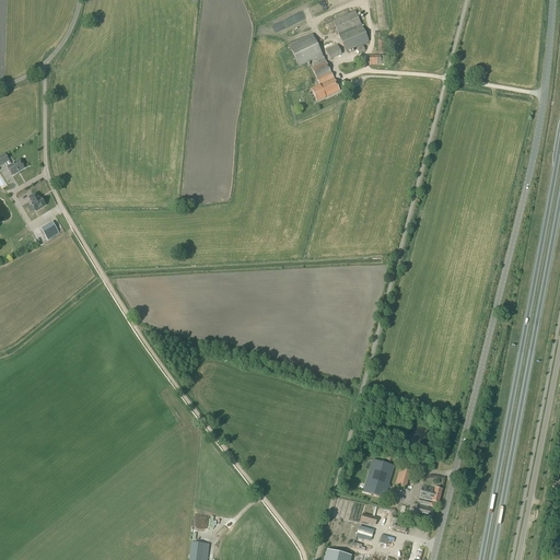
[(347,53),(366,44),(369,43),(361,25),(356,12),(333,22),(339,35),(346,53),(347,53)]
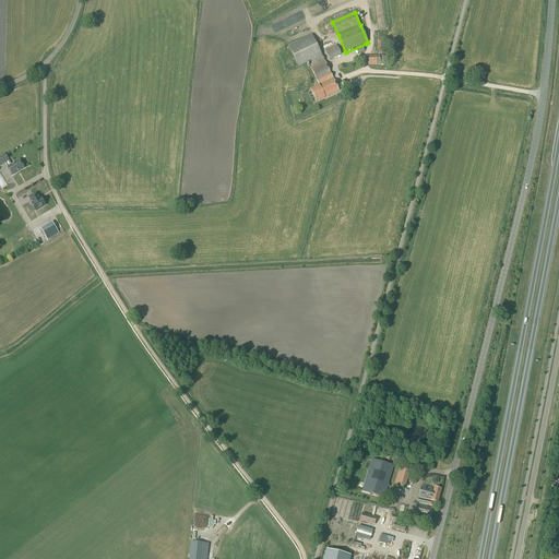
[(310,68),(319,85),(310,90),(317,102),(325,98),(325,97),(339,91),(333,79),(312,35),(288,46),(299,67),(310,61),(312,67),(310,68)]
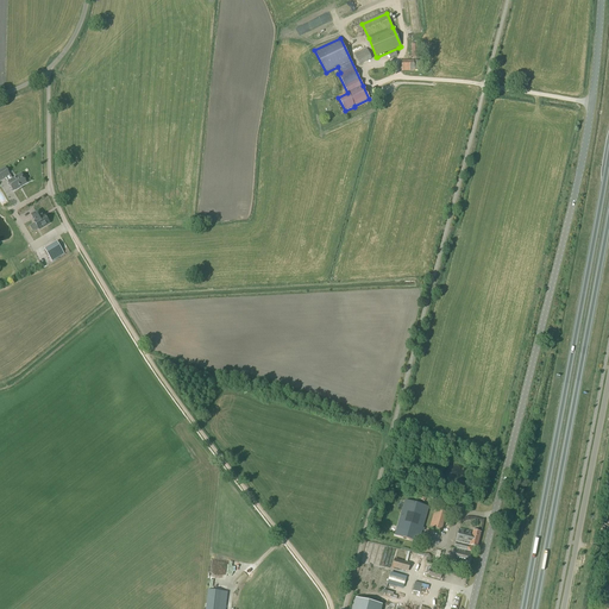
[(359,66),(372,60),(366,48),(353,55),(359,66)]
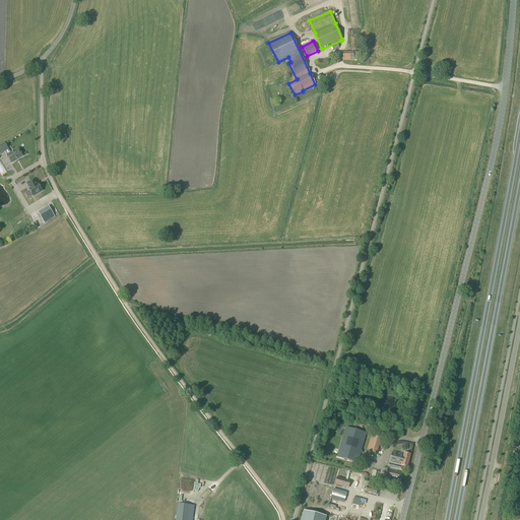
[(353,53),(353,52),(342,52),(343,61),(353,61),(361,61),(360,52),(353,53)]
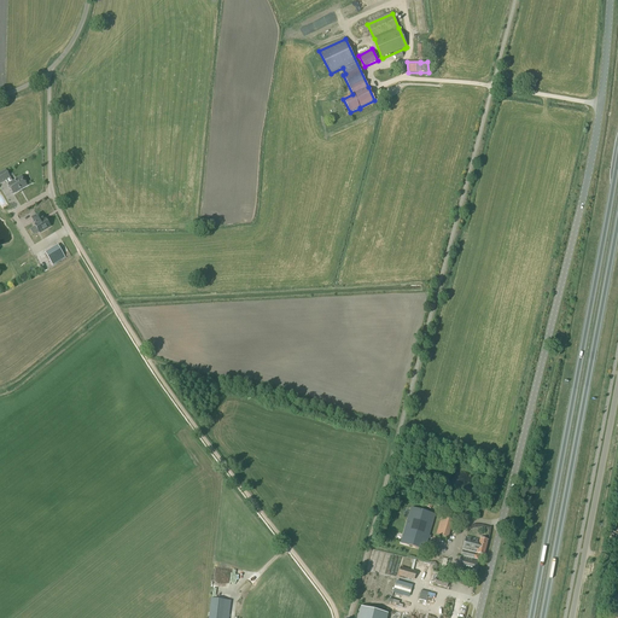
[(13,194),(27,186),(21,178),(12,182),(5,170),(0,173),(0,180),(4,178),(9,185),(7,186),(13,194)]
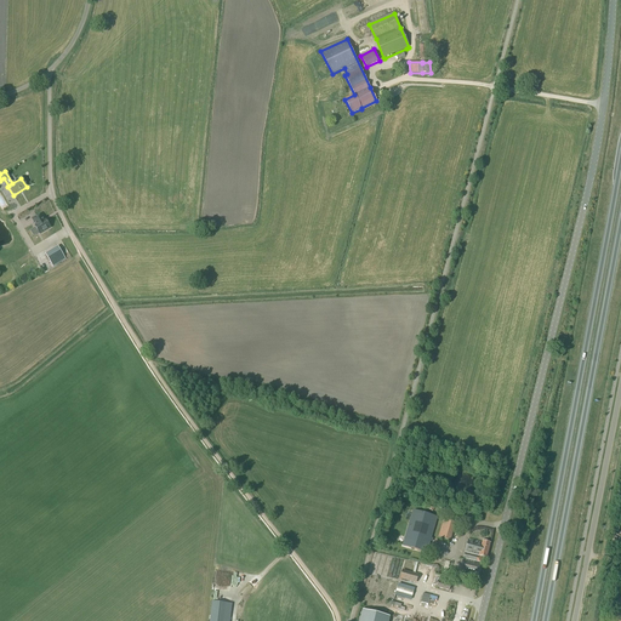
[(43,220),(43,218),(40,215),(32,220),(36,226),(35,227),(39,234),(50,227),(45,220),(44,221),(43,220)]
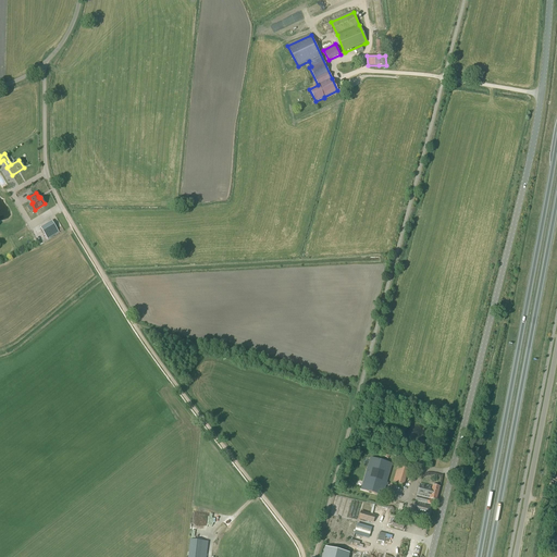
[(48,240),(59,233),(52,221),(40,229),(48,240)]
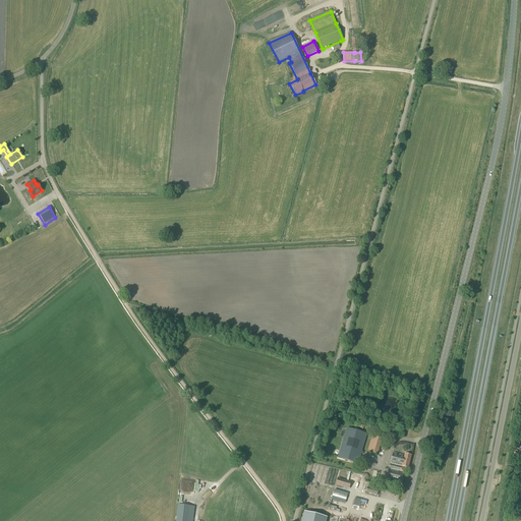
[(361,404),(363,397),(353,395),(351,402),(361,404)]
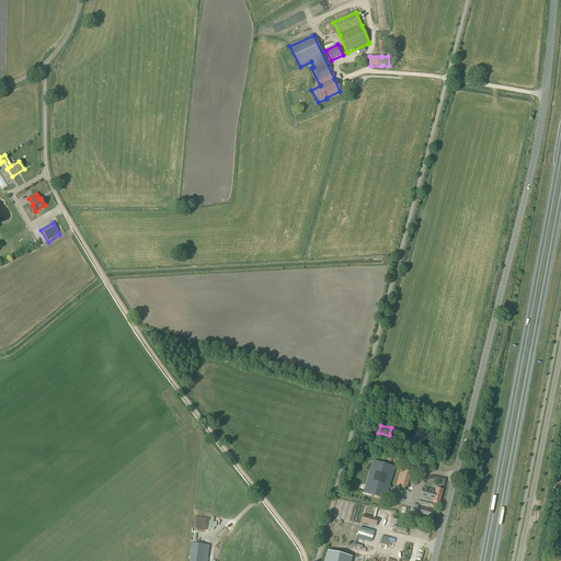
[(403,462),(404,460),(393,454),(391,456),(403,462)]
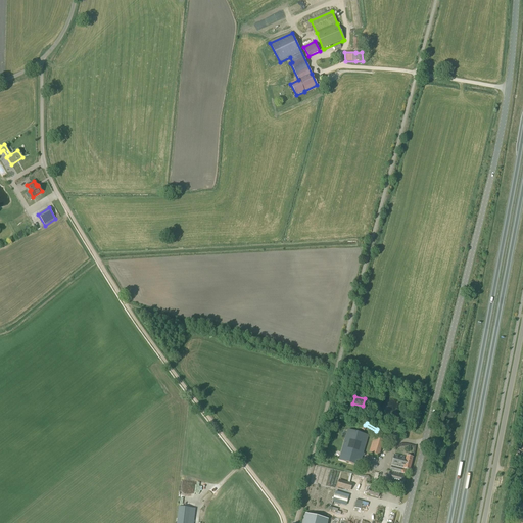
[(360,466),(368,436),(347,430),(339,460),(360,466)]
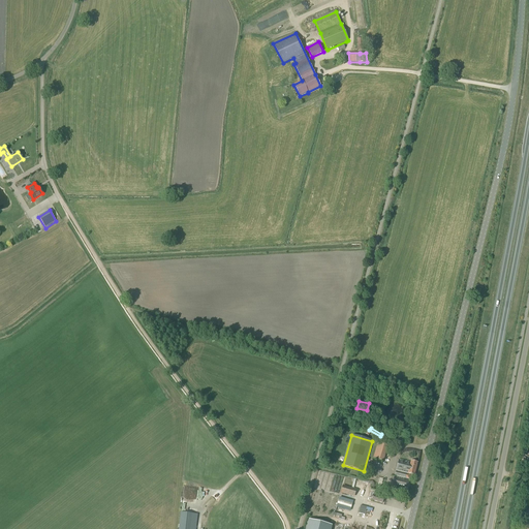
[(383,461),(387,446),(378,443),(373,458),(375,459),(374,460),(376,461),(377,459),(383,461)]
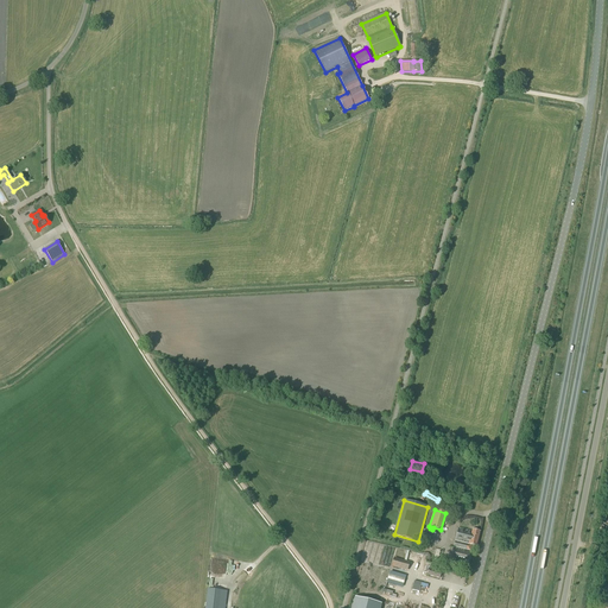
[(472,531),(458,529),(450,562),(467,567),(470,551),(468,551),(469,545),(476,546),(480,532),(473,530),(472,531)]
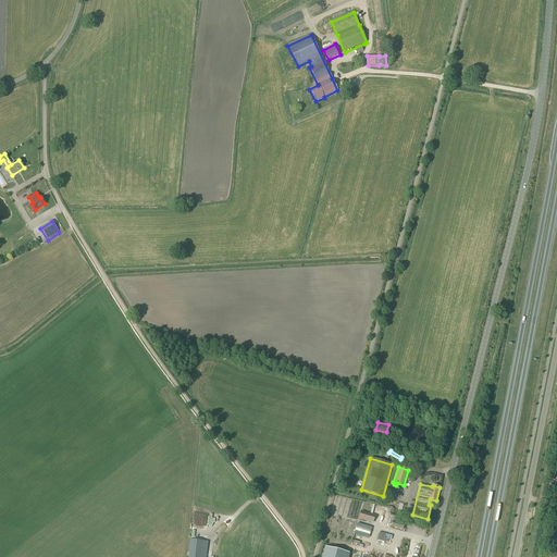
[(373,524),(375,515),(371,514),(361,511),(358,520),(373,524)]
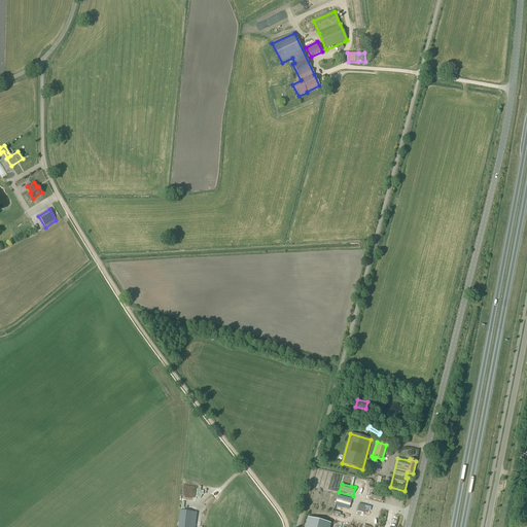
[(381,501),(383,496),(372,493),(371,499),(381,501)]
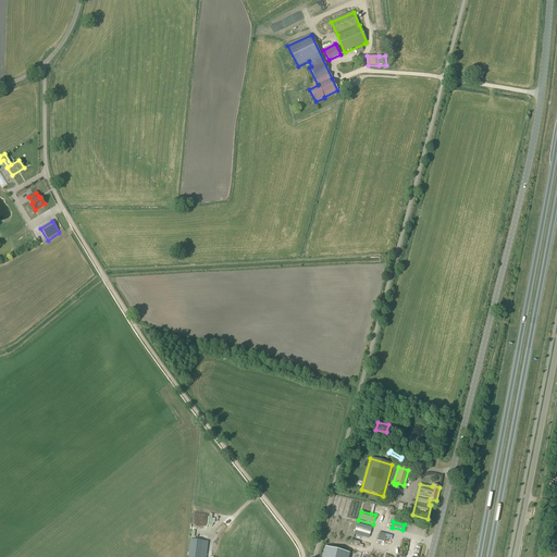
[(206,556),(208,542),(192,541),(188,556),(206,556)]
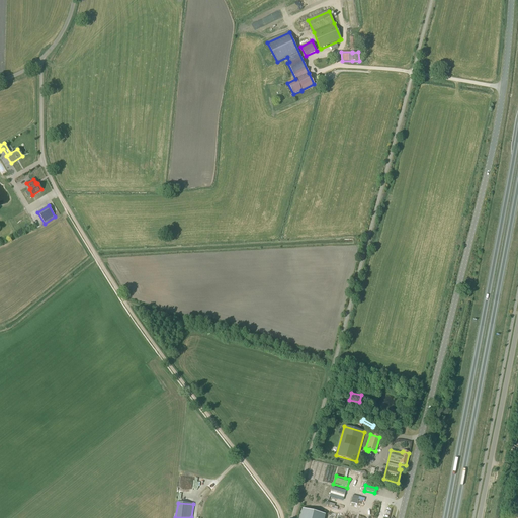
[(299,517),(324,517),(325,515),(301,509),(299,517)]
